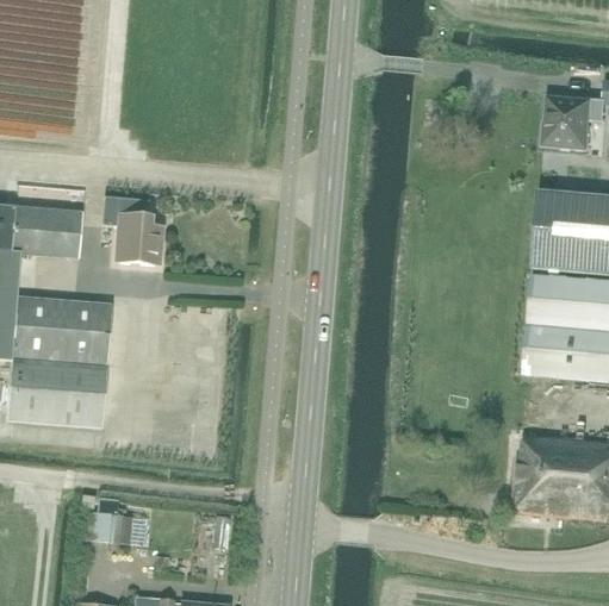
[(608,104),(608,80),(603,80),(601,101),(545,97),(545,98),(547,99),(545,122),(542,120),(540,144),(584,148),(584,147),(580,147),(583,131),(585,132),(586,119),(600,120),(601,104),(608,104)]
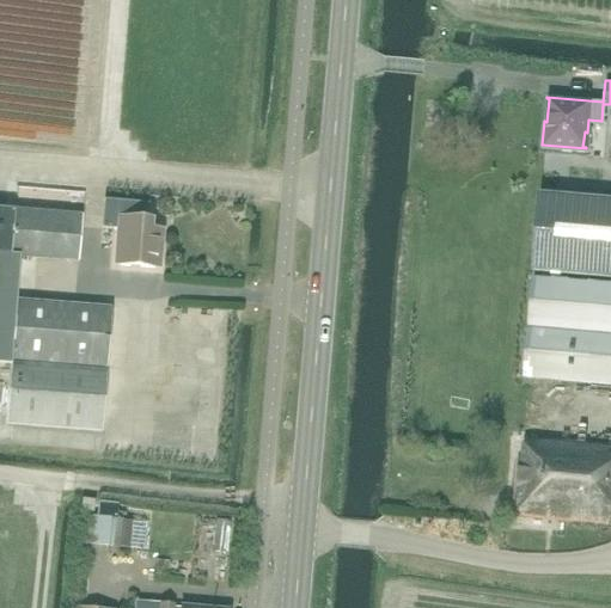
[(610,198),(539,192),(532,269),(610,276),(610,282),(532,275),(523,376),(610,384),(610,198)]
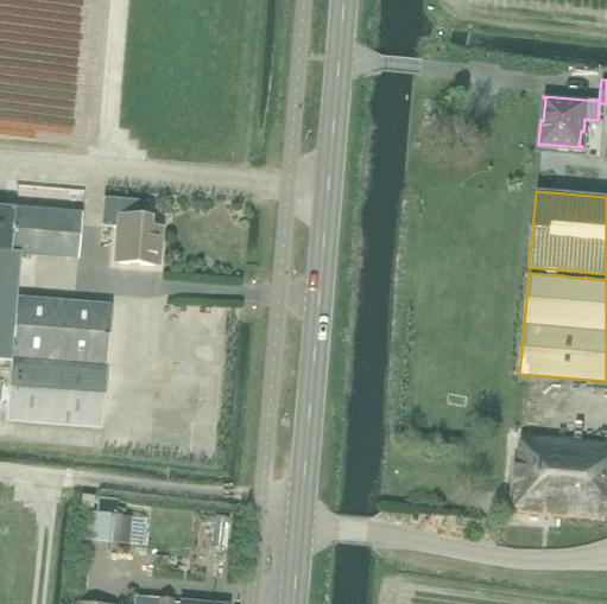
[(144,227),(146,201),(102,197),(100,226),(117,227),(114,260),(157,264),(160,228),(144,227)]
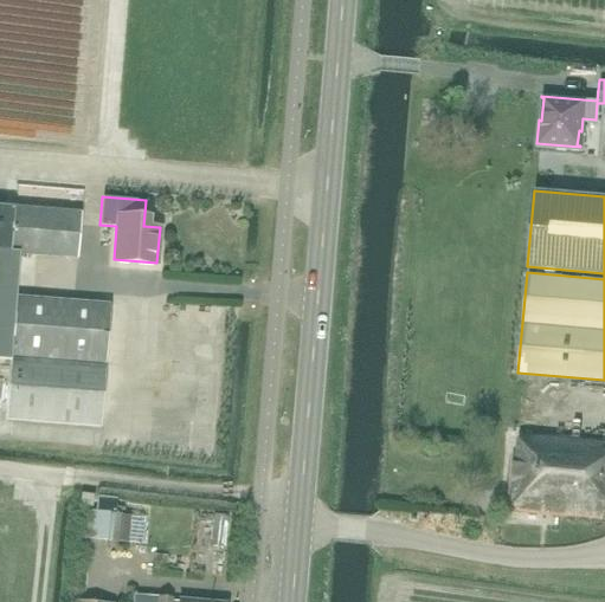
[(0,355),(11,356),(15,296),(19,252),(76,257),(79,211),(78,211),(79,208),(73,207),(73,211),(5,205),(0,204),(0,355)]
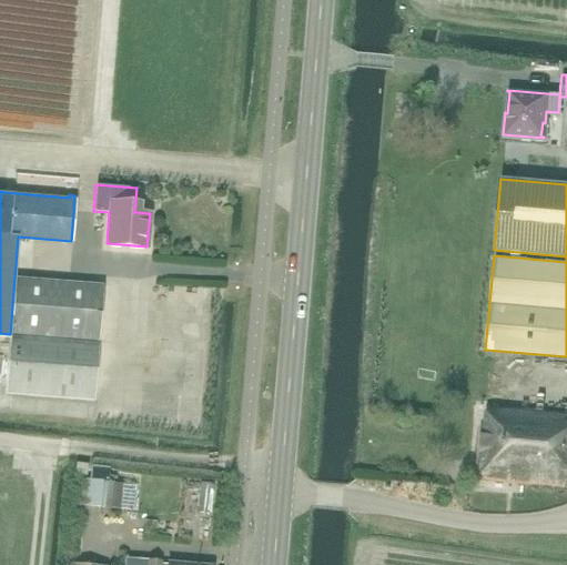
[(10,334),(4,391),(92,397),(101,285),(14,278),(10,334)]
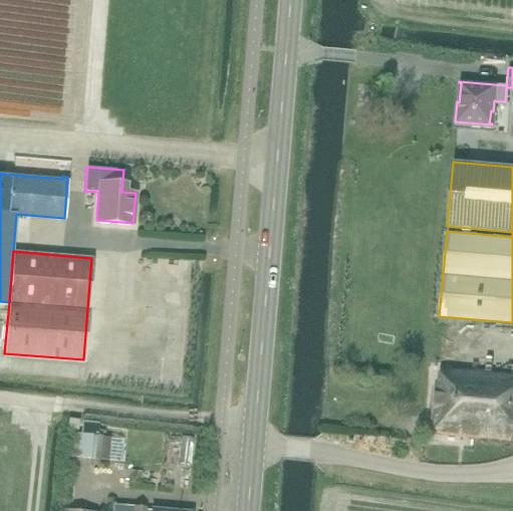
[(512,373),(440,367),(438,386),(434,386),(431,432),(512,439),(512,373)]
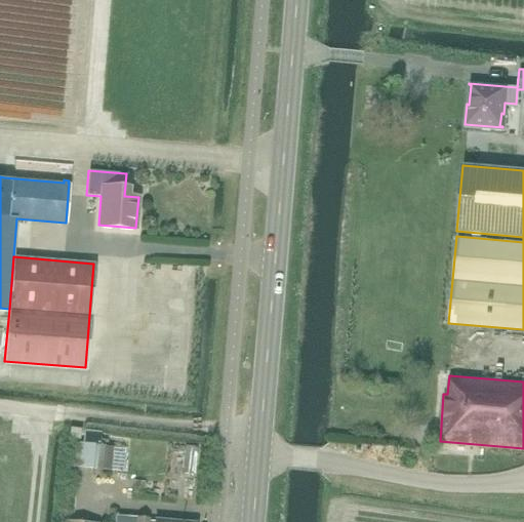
[(78,438),(79,428),(69,427),(68,437),(78,438)]
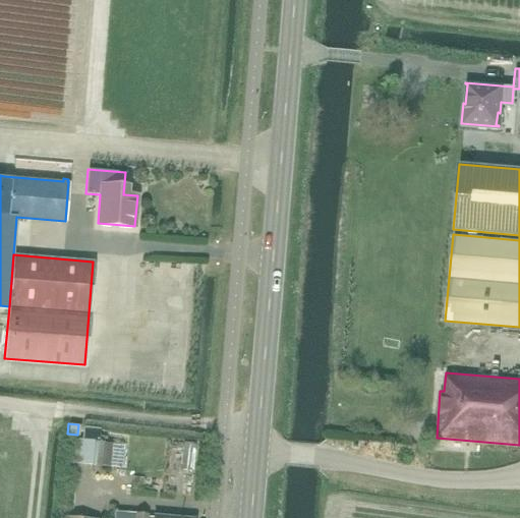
[(191,434),(187,459),(198,461),(203,436),(191,434)]
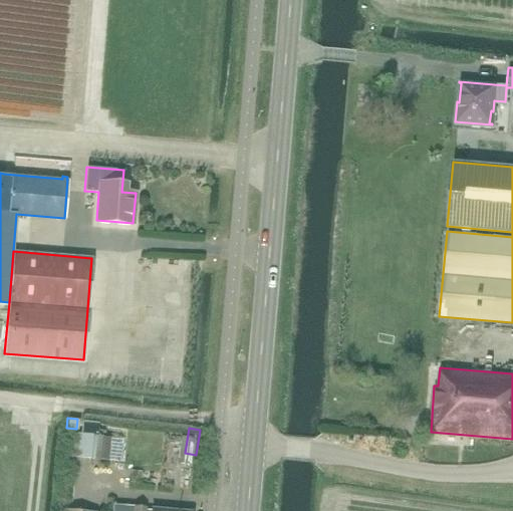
[(110,435),(91,434),(89,456),(108,458),(110,435)]
